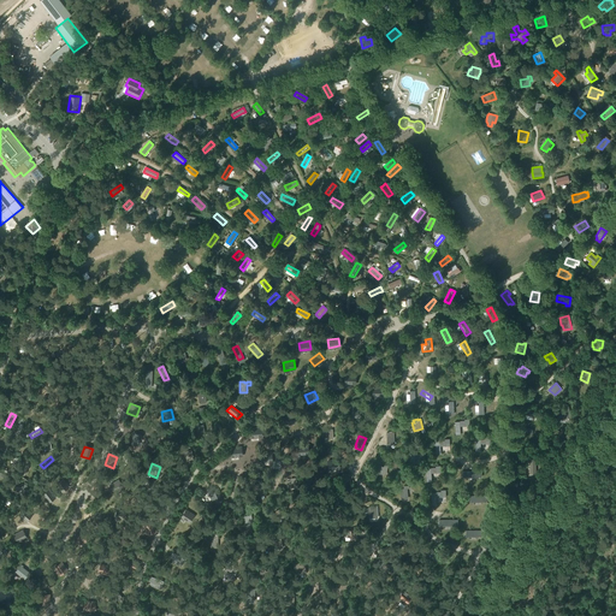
[(388,466),(384,466),(384,467),(378,466),(375,473),(386,475),(388,466)]
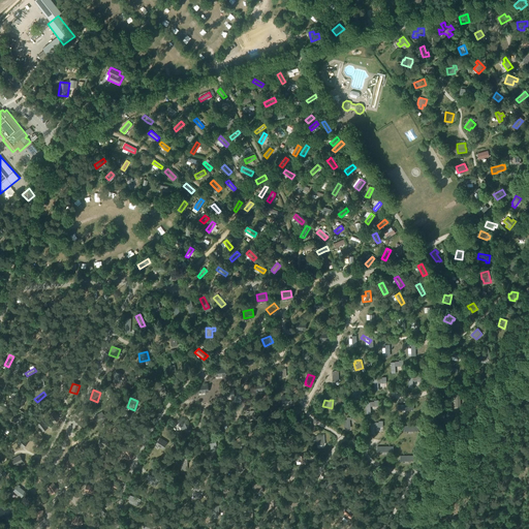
[(250,413),(247,413),(247,419),(254,418),(254,414),(255,414),(255,410),(249,411),(250,413)]
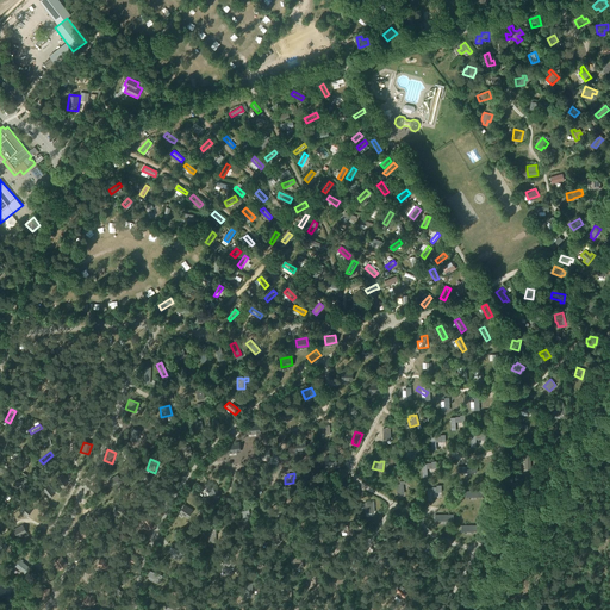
[(63,474),(57,479),(63,487),(70,483),(63,474)]
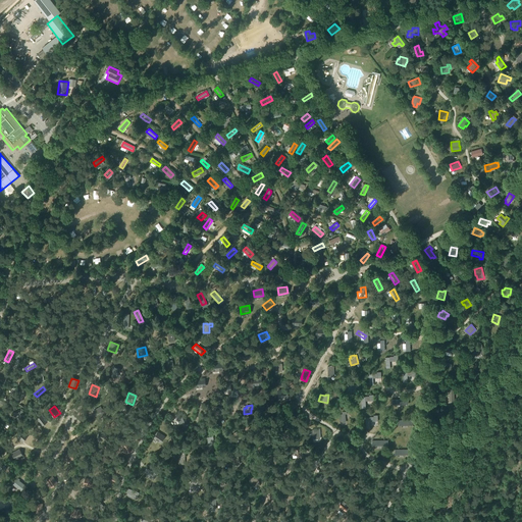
[(101,406),(93,411),(97,417),(104,413),(101,406)]
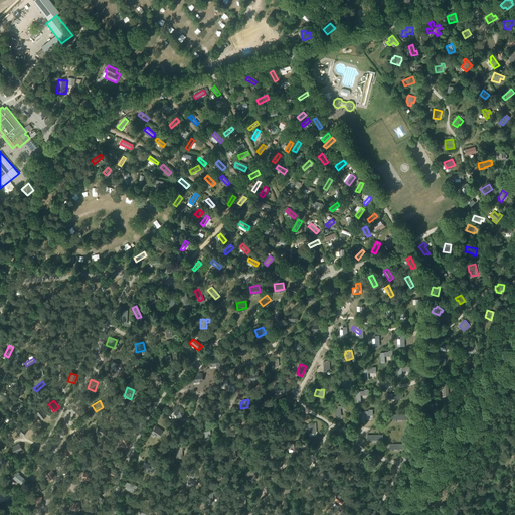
[(217,414),(222,413),(220,404),(211,406),(212,410),(215,409),(217,414)]
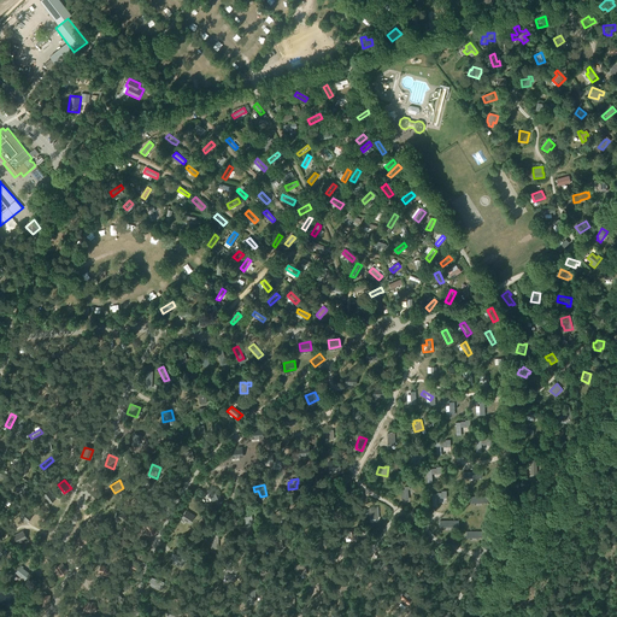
[(50,489),(42,495),(50,504),(57,498),(50,489)]
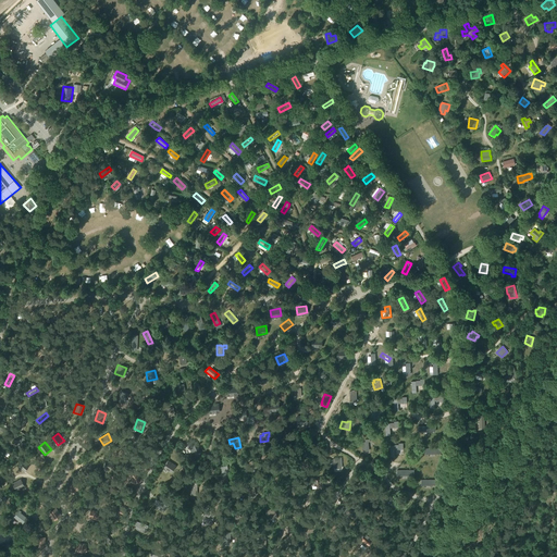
[(193,455),(201,452),(197,442),(188,446),(193,455)]
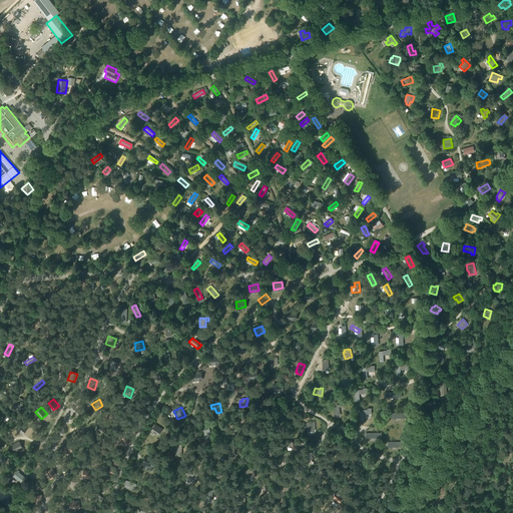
[(4,411),(2,414),(3,415),(6,417),(9,419),(10,419),(12,416),(4,411)]
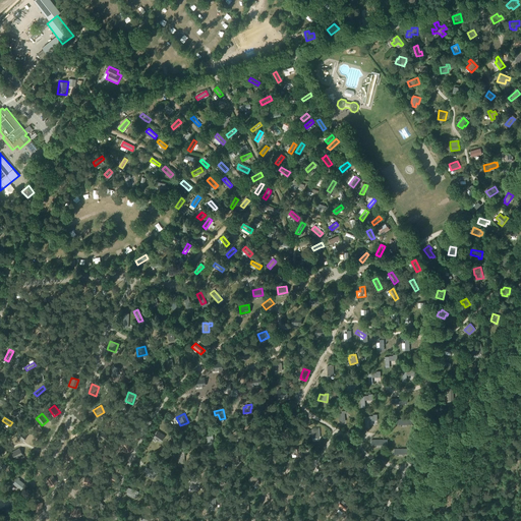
[(320,427),(311,428),(312,438),(313,438),(313,439),(320,439),(320,427)]
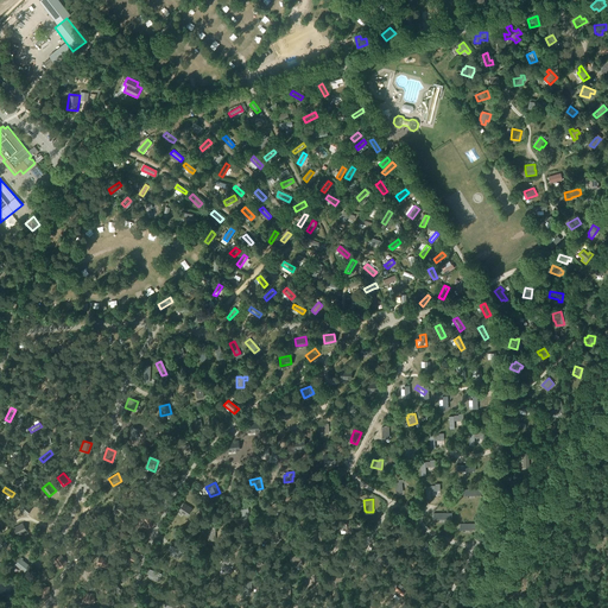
[(27,515),(32,508),(24,501),(19,508),(27,515)]
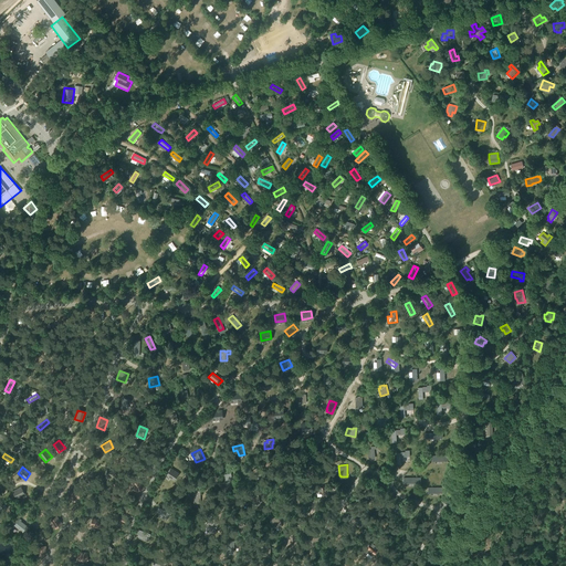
[(263,467),(253,468),(255,478),(265,477),(263,467)]
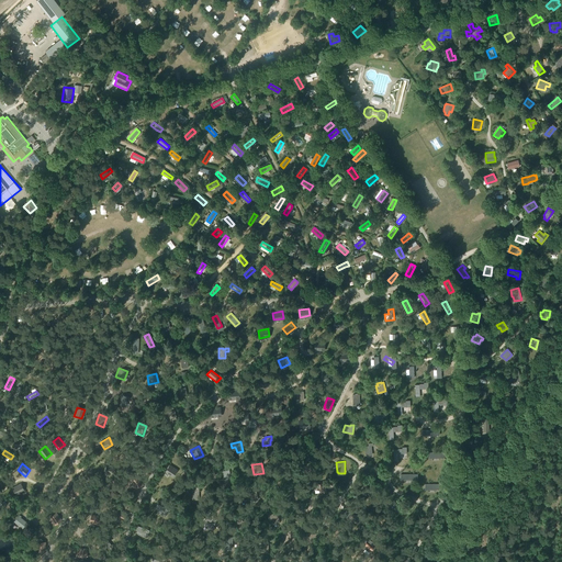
[(116,467),(107,464),(104,473),(114,475),(116,467)]
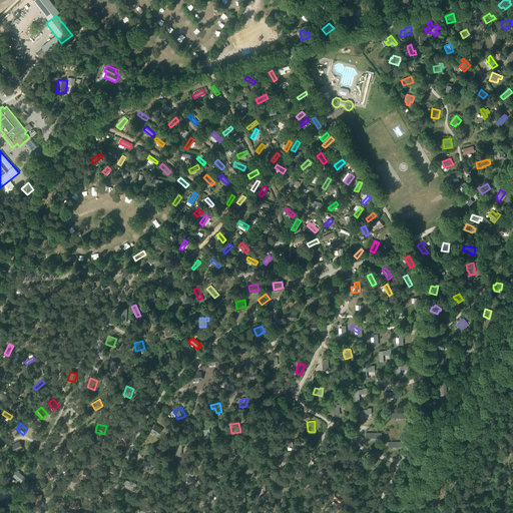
[(150,432),(158,436),(162,428),(154,424),(150,432)]
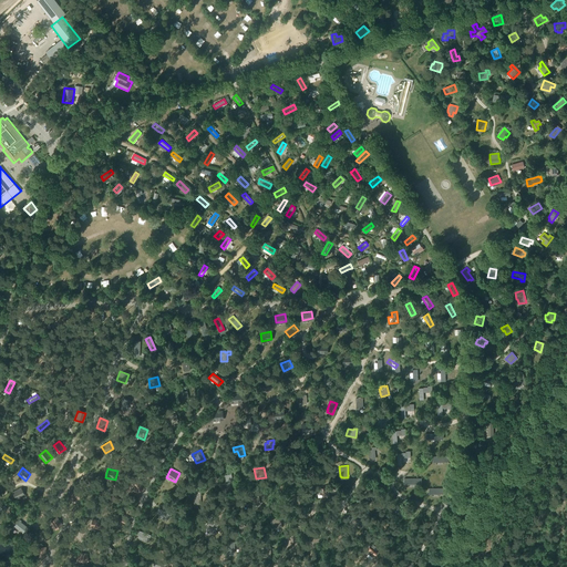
[(140,481),(132,485),(137,494),(145,490),(140,481)]
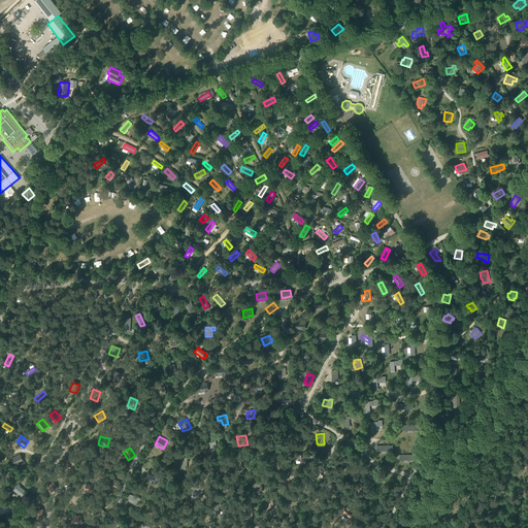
[(20,454),(12,458),(15,465),(24,461),(20,454)]
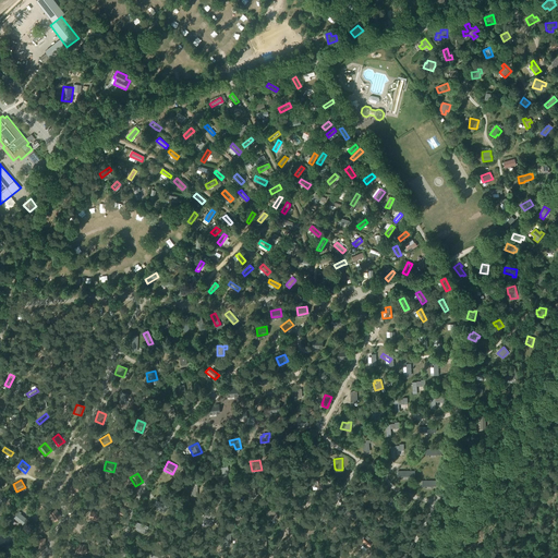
[(324,480),(313,481),(314,487),(317,486),(317,489),(325,488),(324,480)]
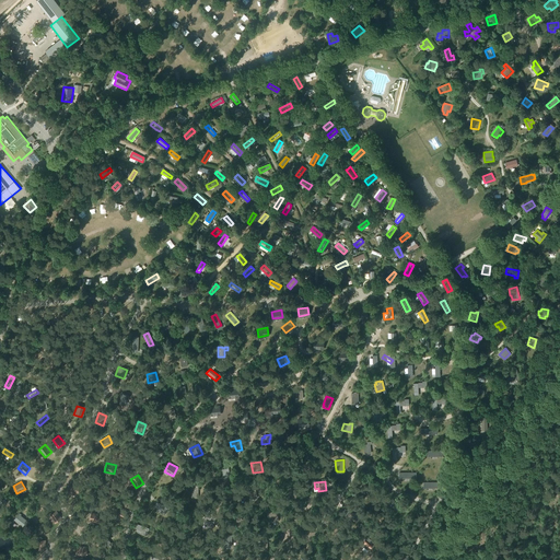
[(77,485),(67,487),(69,496),(79,493),(77,485)]
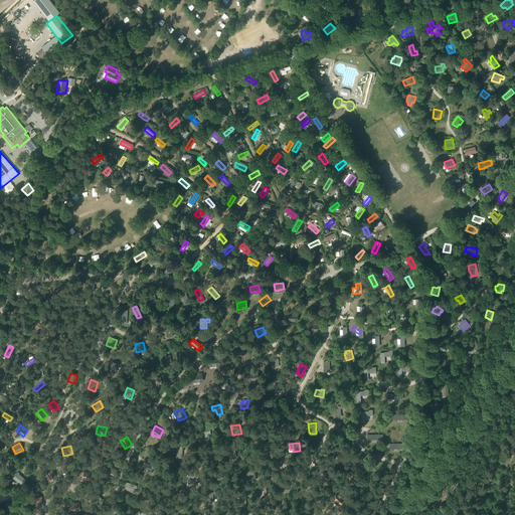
[(272,449),(266,449),(267,459),(273,458),(272,453),(275,453),(274,449),(272,449)]
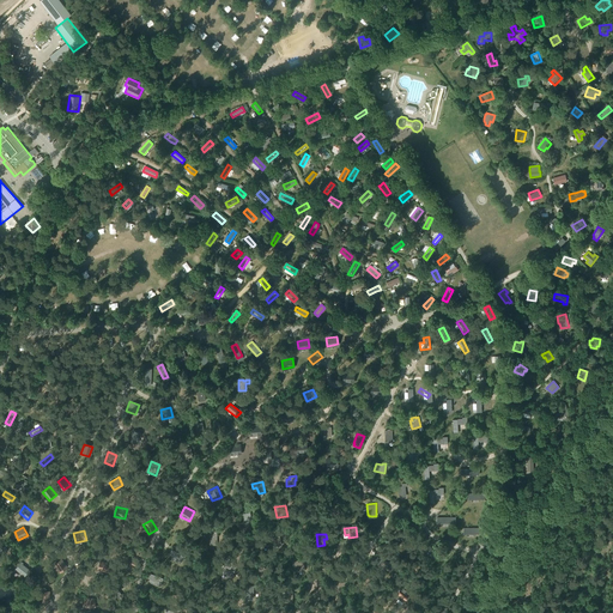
[(171,550),(169,554),(182,560),(184,556),(171,550)]
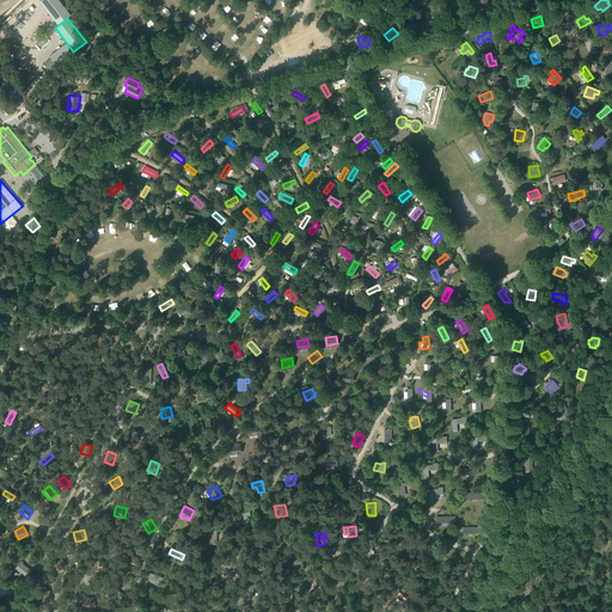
[(434,549),(432,554),(445,560),(447,554),(434,549)]
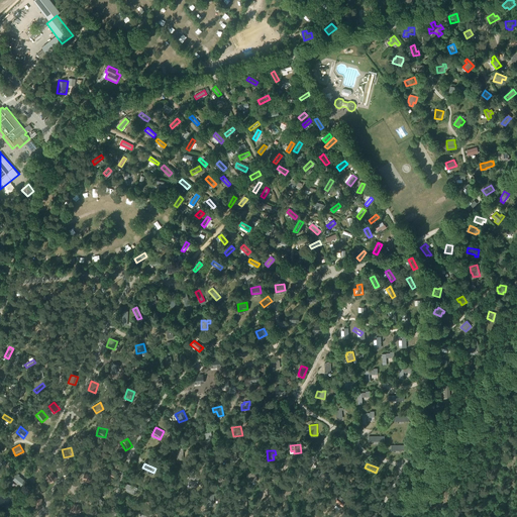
[(304,468),(299,479),(304,481),(308,470),(304,468)]
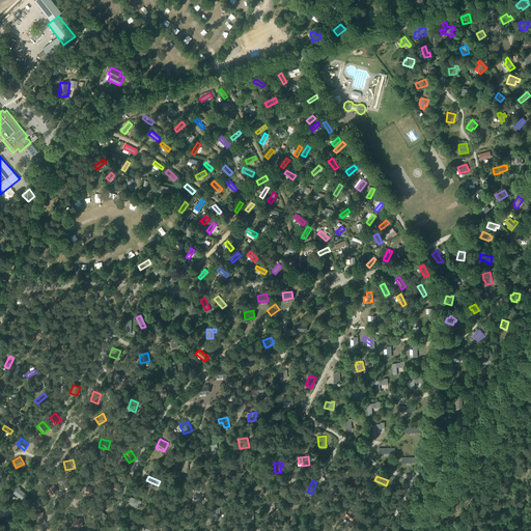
[(120,484),(112,481),(109,490),(118,493),(120,484)]
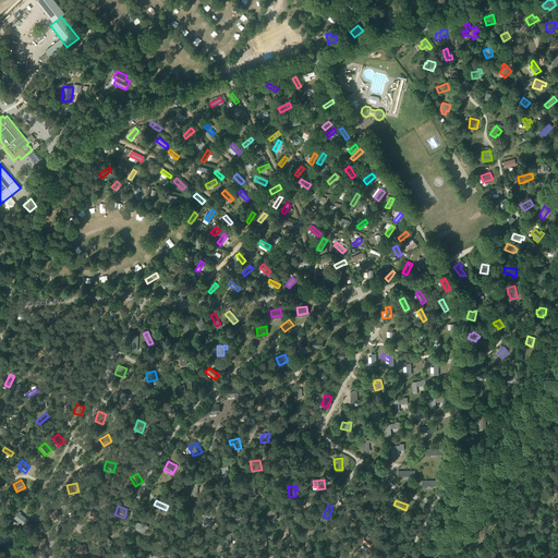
[(56,508),(49,513),(55,522),(62,517),(56,508)]
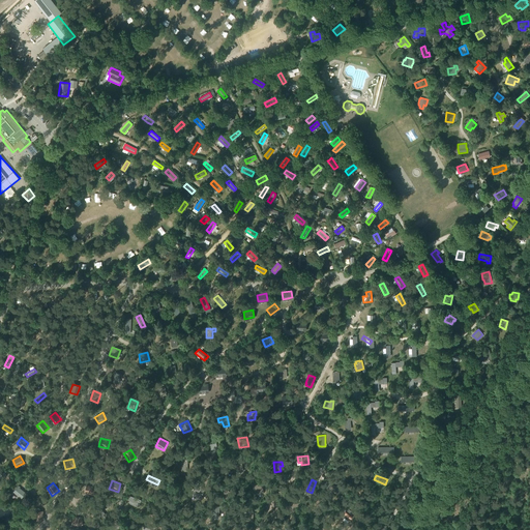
[(327,482),(325,487),(336,492),(339,488),(327,482)]
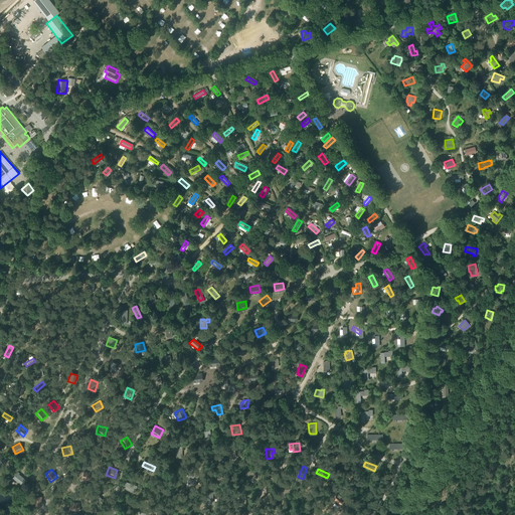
[(83,471),(81,478),(91,481),(93,474),(83,471)]
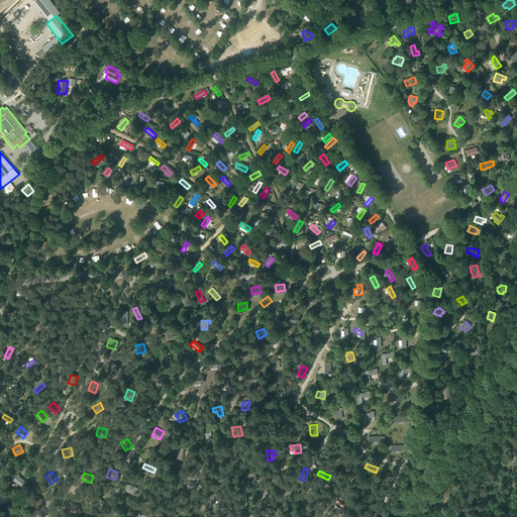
[(190,477),(192,478),(189,483),(193,486),(200,478),(193,473),(190,477)]
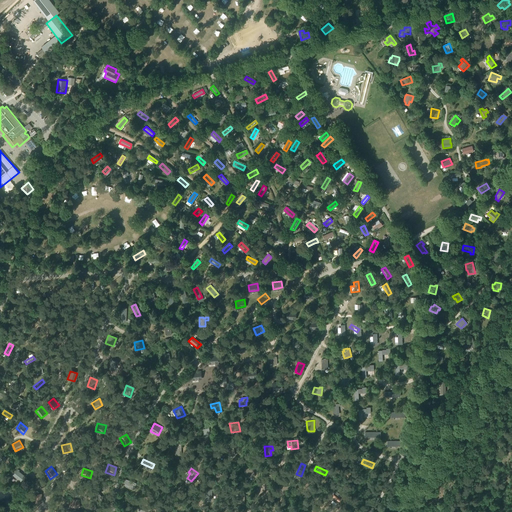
[(248,473),(249,477),(255,476),(253,469),(249,470),(249,468),(244,469),(245,473),(248,473)]
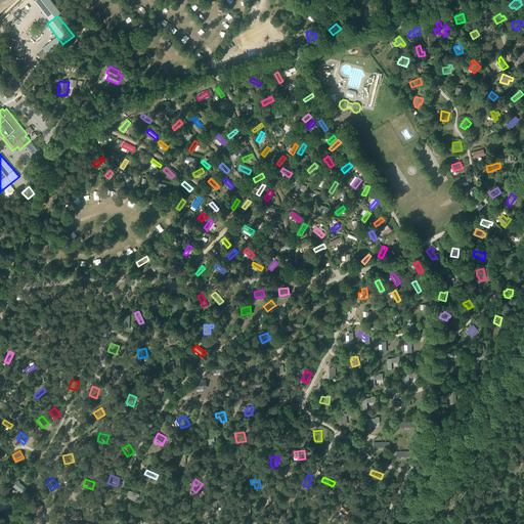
[(26,487),(17,481),(13,487),(22,493),(26,487)]
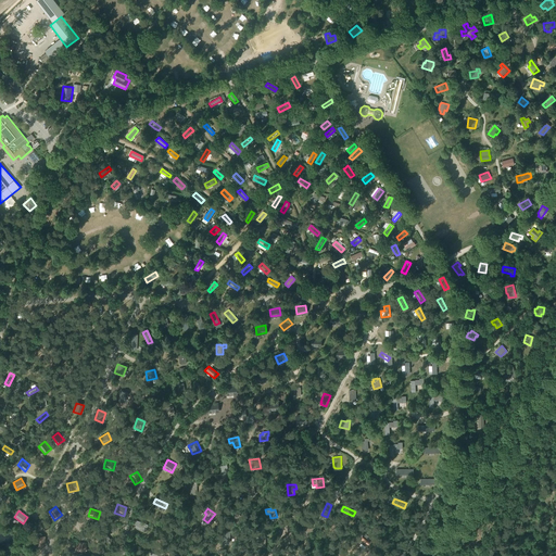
[(135,520),(134,525),(146,529),(148,525),(135,520)]
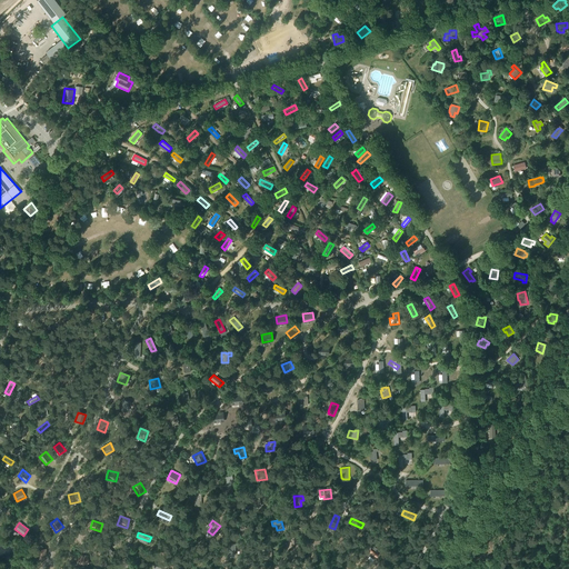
[(320,540),(310,540),(309,550),(317,551),(317,545),(320,545),(320,540)]
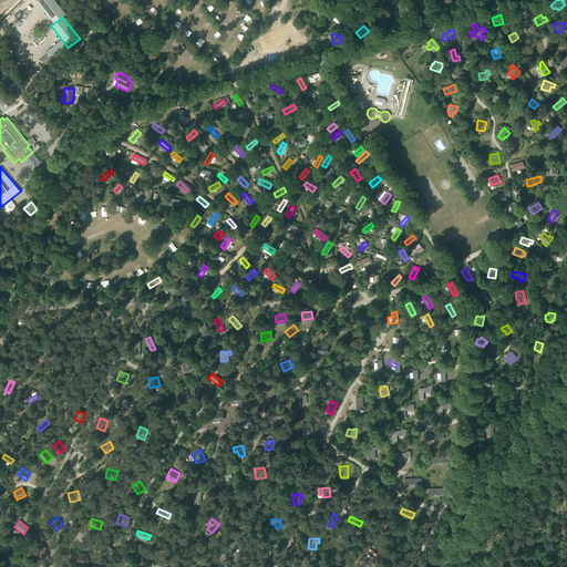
[(364,553),(368,555),(368,554),(372,557),(377,552),(374,550),(377,548),(371,544),(364,553)]
